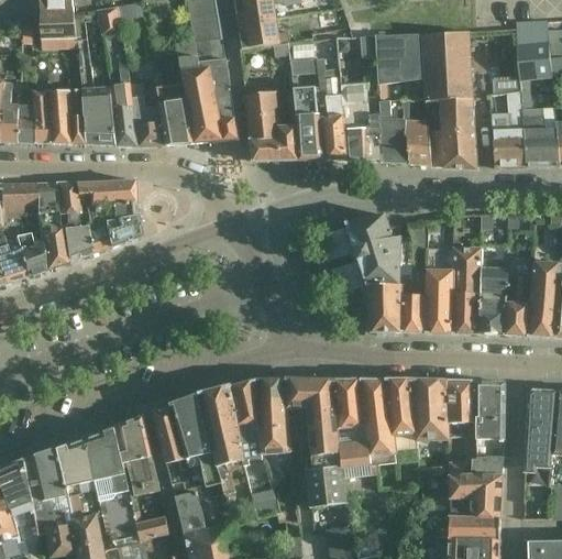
[(39,0),(40,10),(41,28),(41,39),(52,37),(67,37),(76,36),(75,15),(72,0),(39,0)]
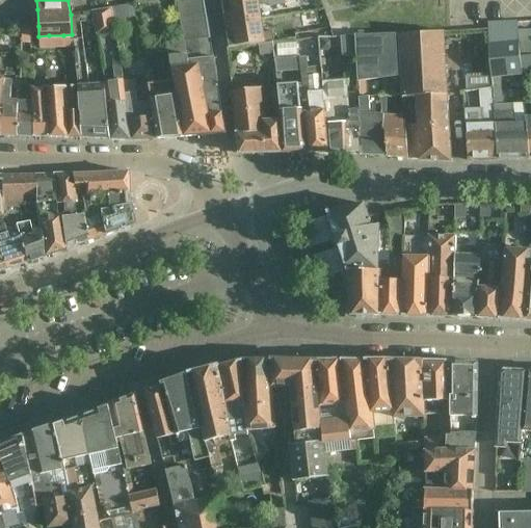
[(135,12),(133,0),(110,5),(114,18),(135,12)]
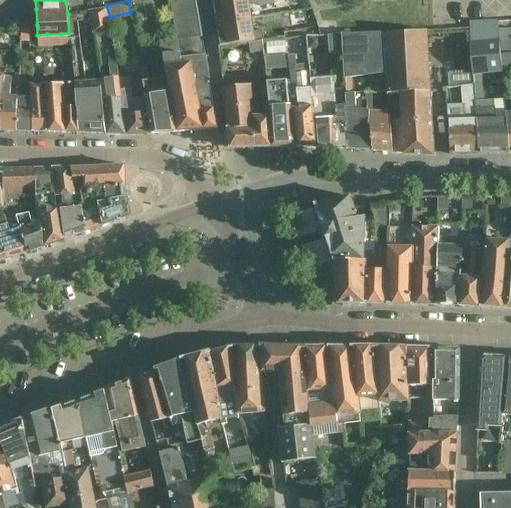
[(198,13),(195,0),(169,0),(172,16),(198,13)]
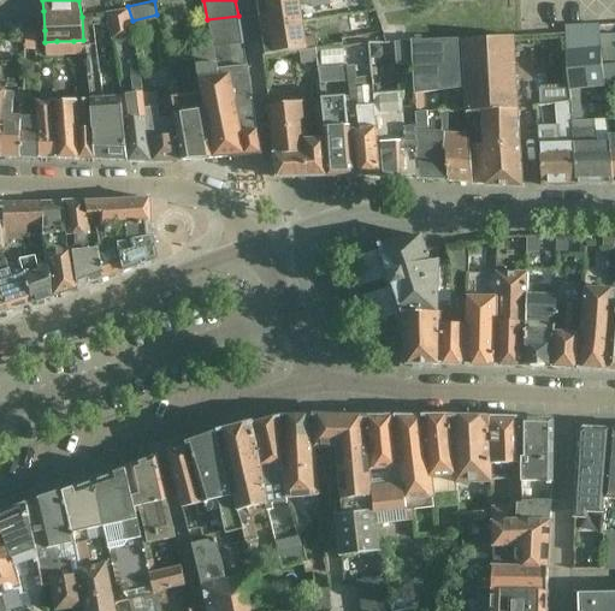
[(308,3),(307,0),(256,0),(260,25),(301,18),(300,4),(308,3)]
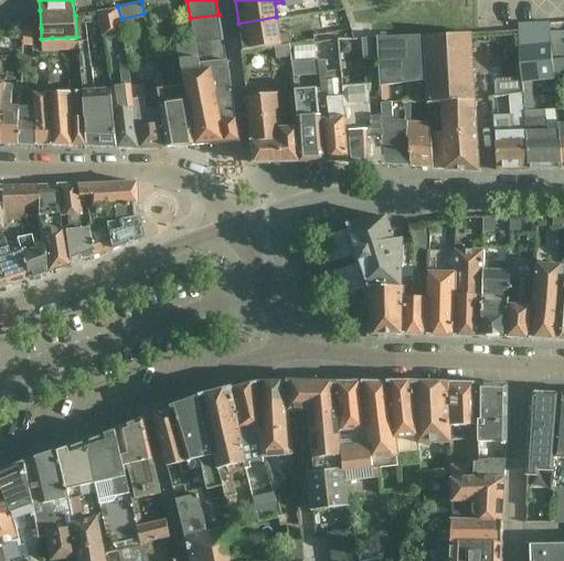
[(121,19),(117,6),(97,10),(102,34),(123,30),(121,19)]
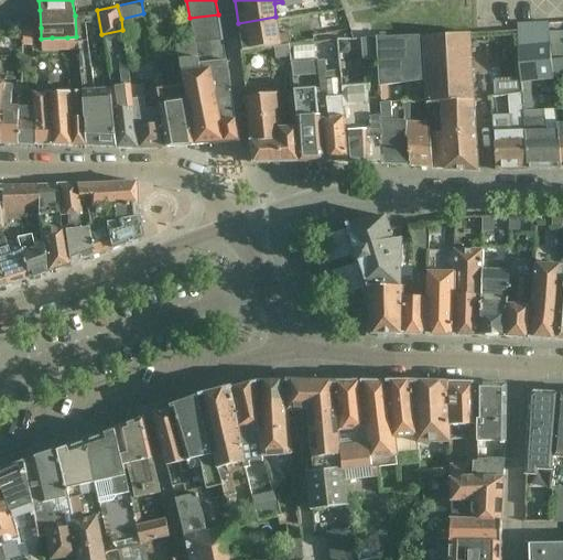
[(88,23),(85,13),(75,15),(76,36),(77,46),(79,65),(83,88),(86,142),(116,143),(110,87),(93,87),(90,64),(89,64),(83,24),(88,23)]
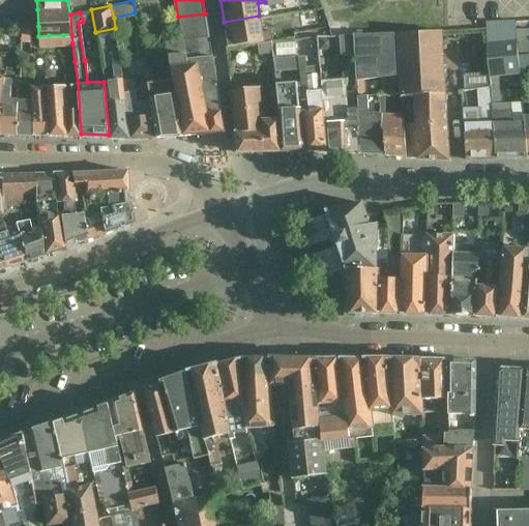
[(208,35),(205,13),(178,17),(181,39),(208,35)]
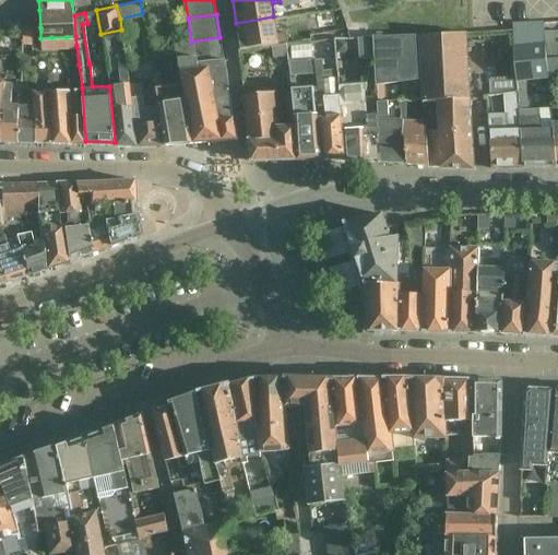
[(276,33),(273,16),(236,23),(239,47),(264,43),(285,40),(284,32),(276,33)]
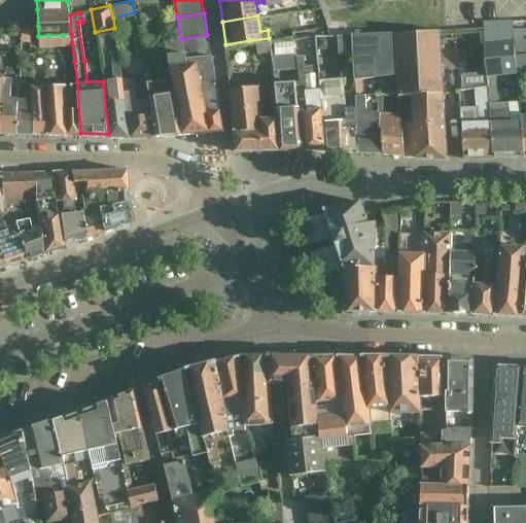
[(512,28),(512,19),(482,20),(483,26),(486,84),(492,154),(523,154),(520,118),(518,98),(496,99),(494,73),(515,71),(512,28)]
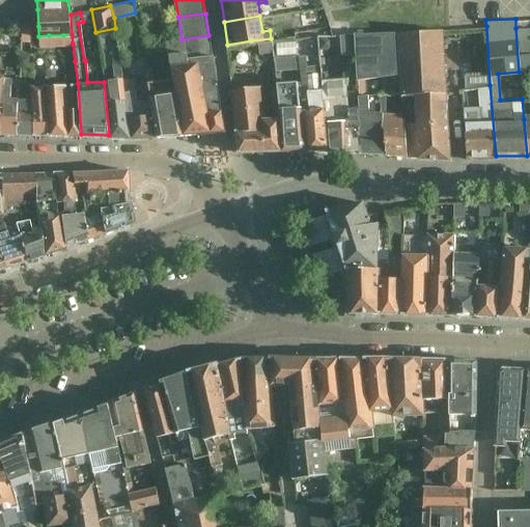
[(529,26),(515,28),(519,72),(529,70),(529,26)]
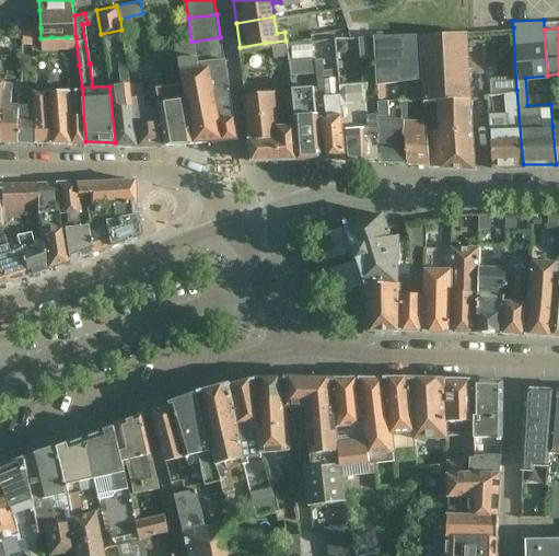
[(468,94),(464,31),(419,33),(420,55),(423,100),(437,100),(438,128),(426,129),(428,163),(428,164),(443,164),(454,165),(474,166),(468,94)]
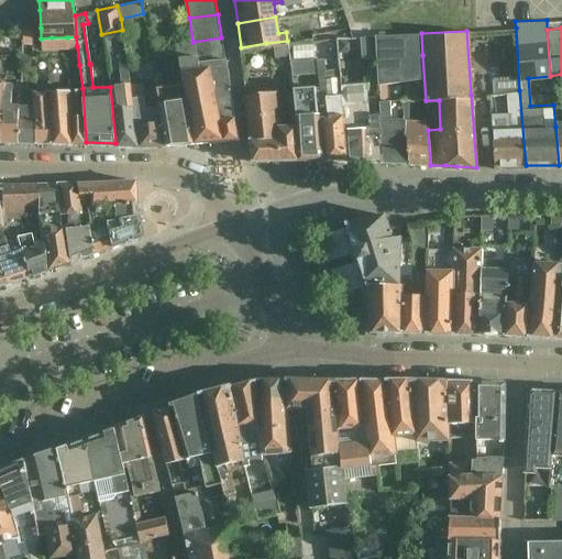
[(420,97),(418,33),(393,34),(375,34),(376,83),(385,81),(387,99),(379,99),(377,99),(378,110),(382,161),(409,162),(408,135),(406,135),(406,118),(404,118),(401,99),(420,97)]
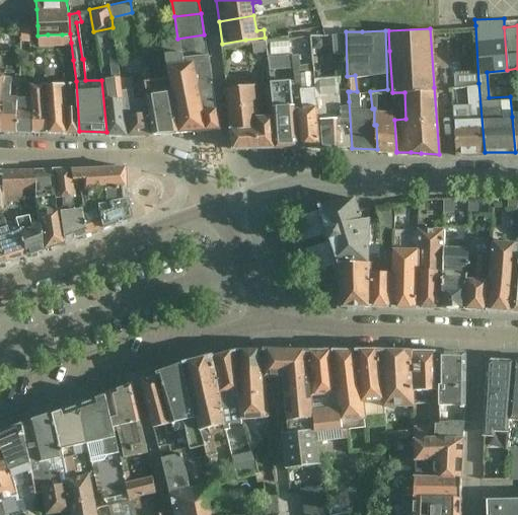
[(71,43),(70,33),(62,34),(62,43),(71,43)]
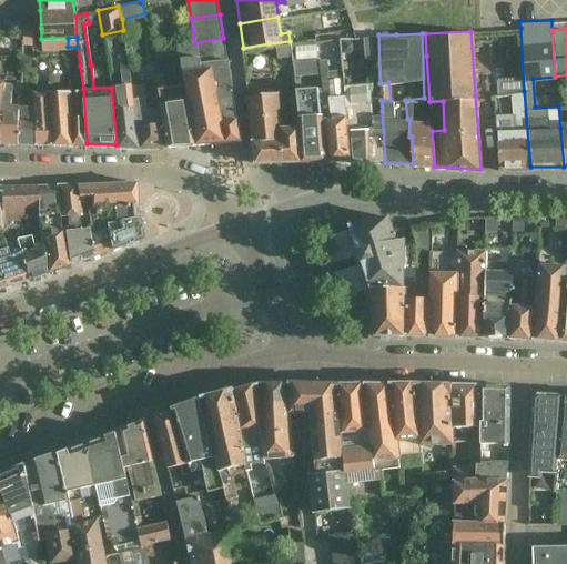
[(365,37),(340,37),(342,68),(344,96),(350,160),(385,162),(382,111),(381,100),(383,100),(383,96),(371,97),(365,37)]
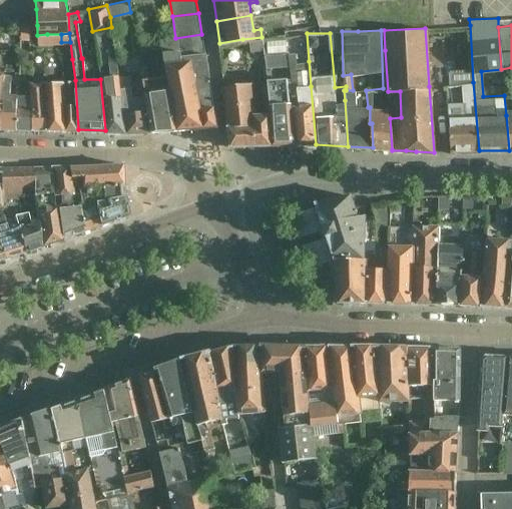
[(47,43),(47,34),(37,35),(37,43),(47,43)]
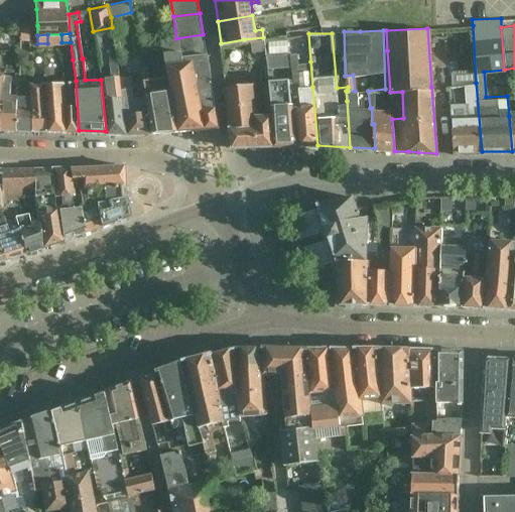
[(61,42),(61,34),(47,34),(47,43),(61,42)]
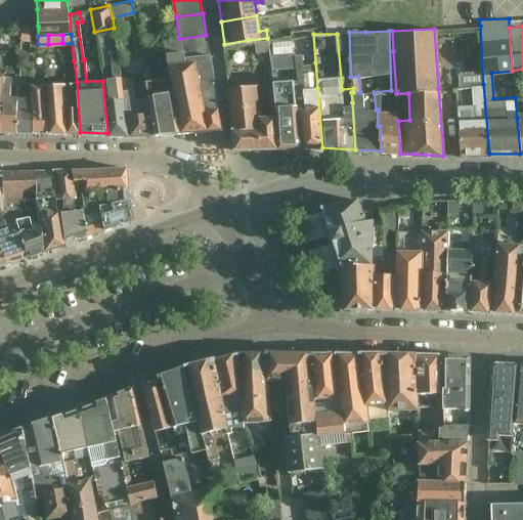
[(209,54),(206,35),(179,39),(163,42),(171,80),(181,132),(221,128),(218,109),(210,53),(209,54)]
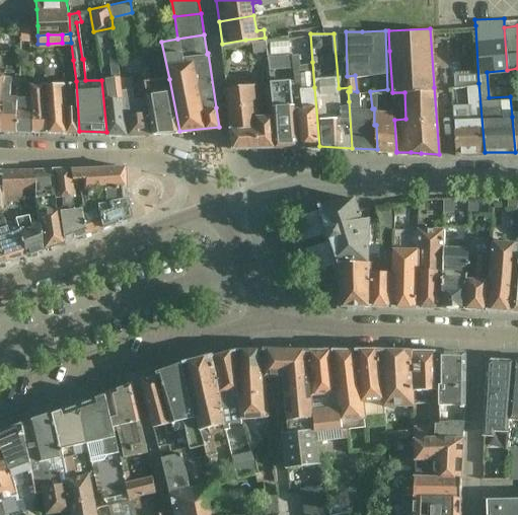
[(289,51),(288,35),(265,38),(266,53),(285,51),(289,51)]
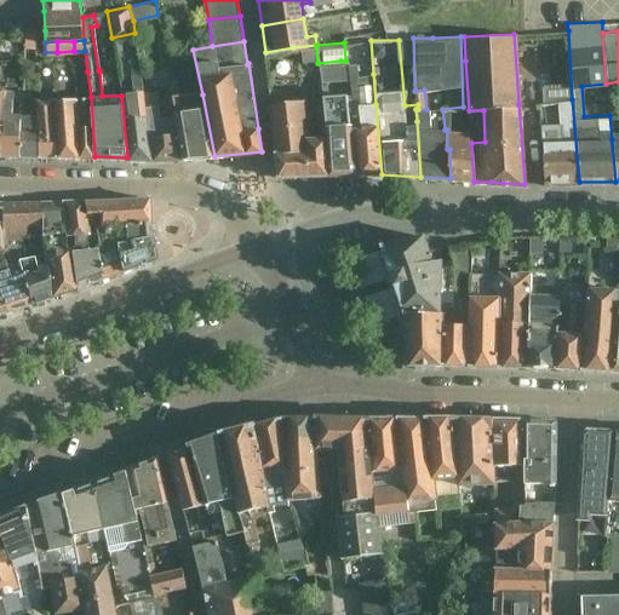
[(347,105),(340,61),(317,63),(319,76),(320,86),(328,174),(359,173),(353,127),(348,127),(347,105)]
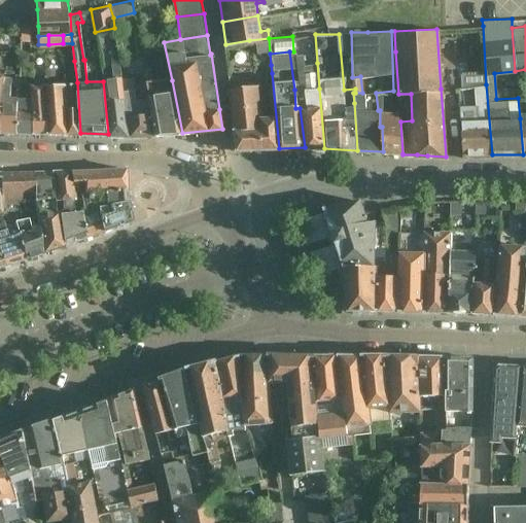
[(304,64),(302,54),(295,54),(299,82),(304,82),(305,90),(306,108),(300,108),(305,147),(324,148),(319,89),(317,63),(304,64)]
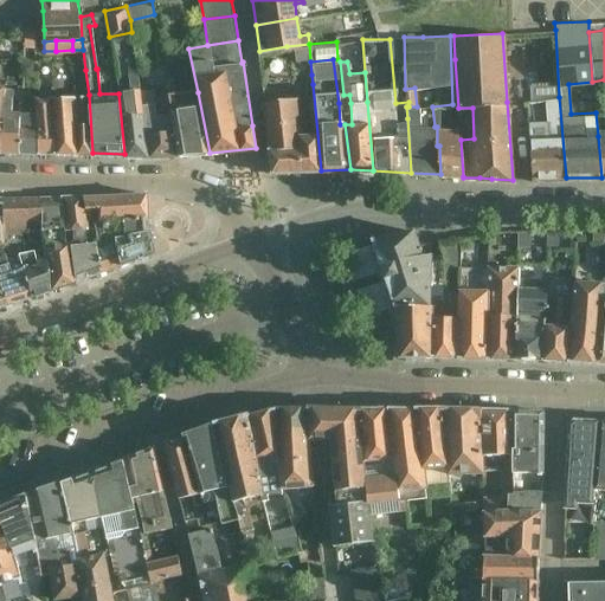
[(118,91),(118,94),(124,154),(124,155),(148,156),(141,103),(140,89),(139,72),(128,73),(130,90),(118,91)]
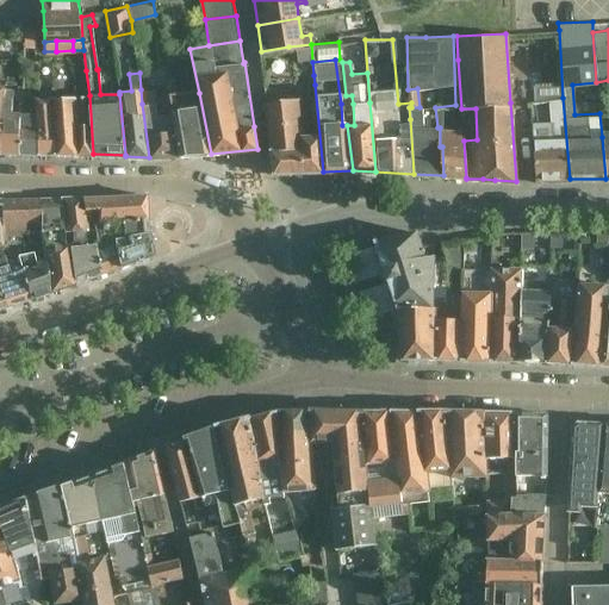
[(0,137),(2,112),(4,97),(11,98),(13,89),(4,88),(5,76),(0,75),(0,137)]
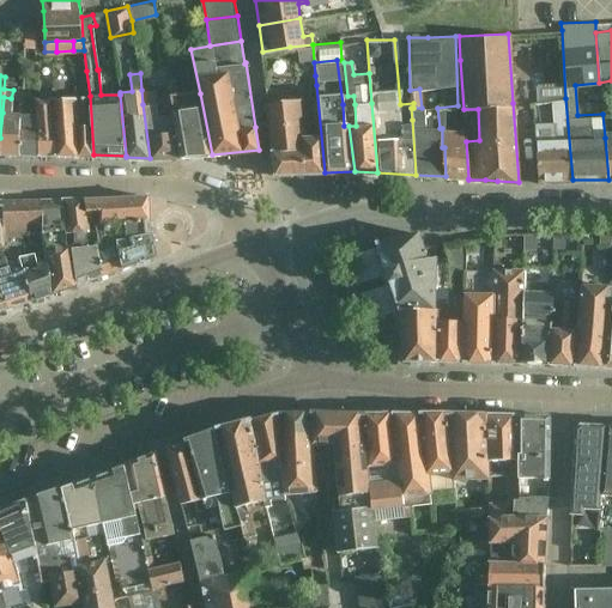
[(272,150),(276,172),(325,172),(316,85),(296,87),(297,97),(265,103),(272,150)]
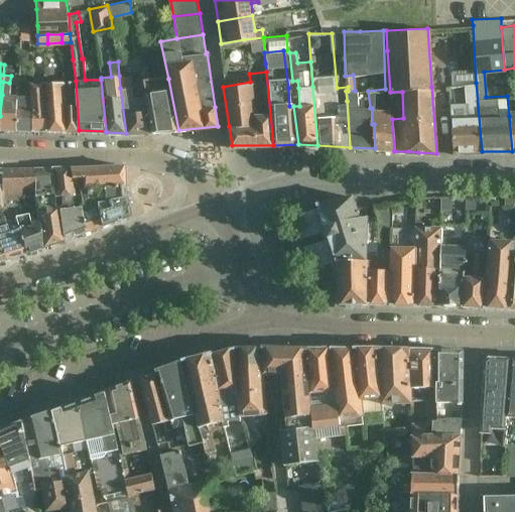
[(19,77),(11,76),(9,83),(3,82),(2,95),(0,116),(0,128),(16,129),(16,96),(19,77)]
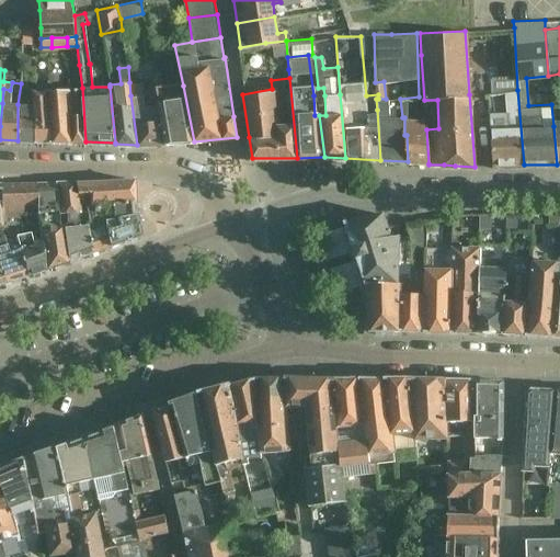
[(194,141),(183,86),(156,88),(158,104),(164,144),(194,141)]
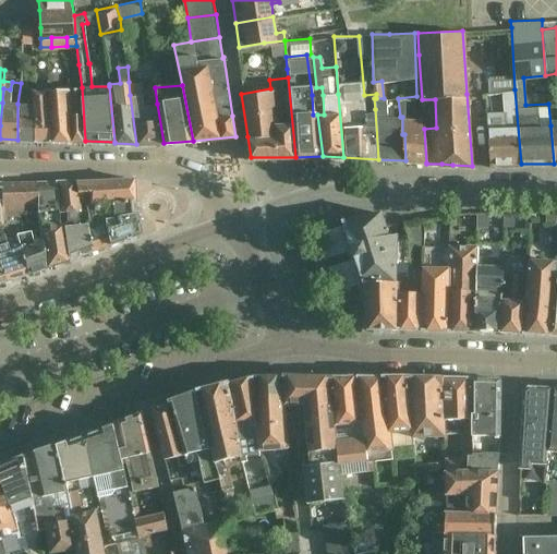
[(85,141),(82,87),(68,89),(72,141),(85,141)]
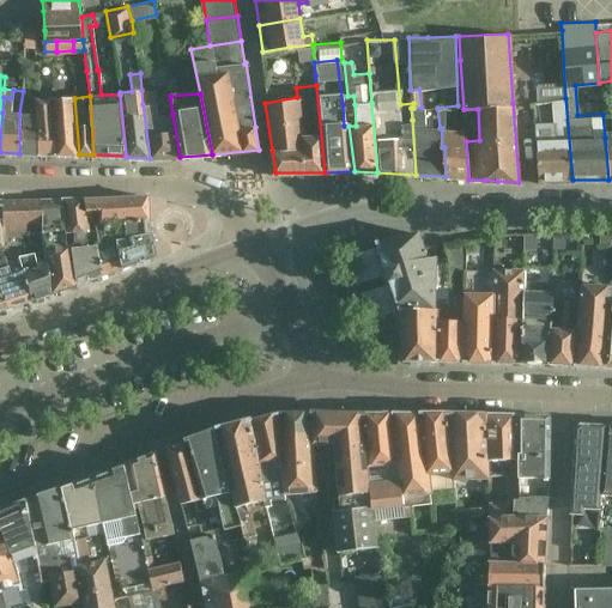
[(36,98),(36,114),(38,153),(58,153),(54,99),(36,98)]
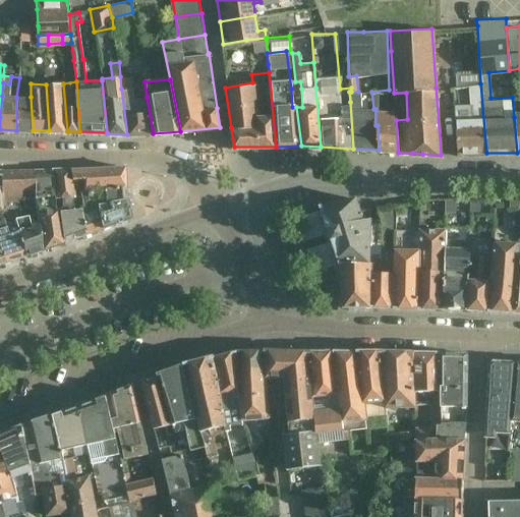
[(67,131),(63,83),(46,84),(49,130),(67,131)]
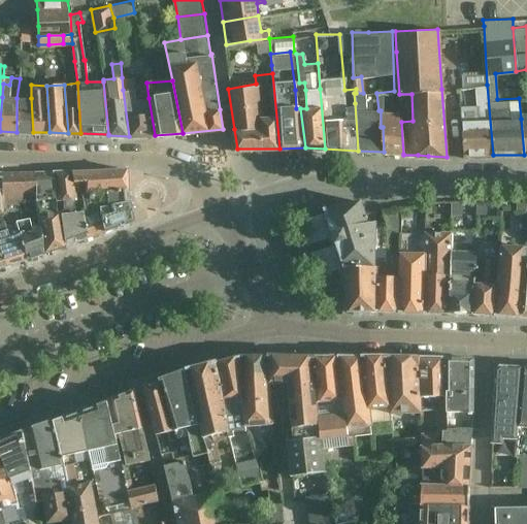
[(493,155),(487,85),(474,86),(478,120),(460,121),(463,156),(493,155)]
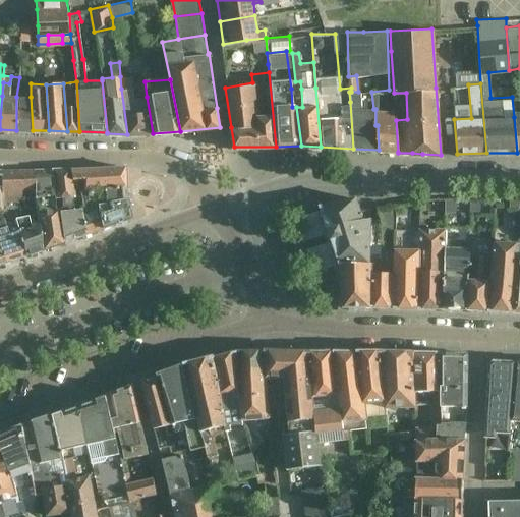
[(133,99),(132,88),(121,89),(127,134),(153,133),(147,97),(133,99)]
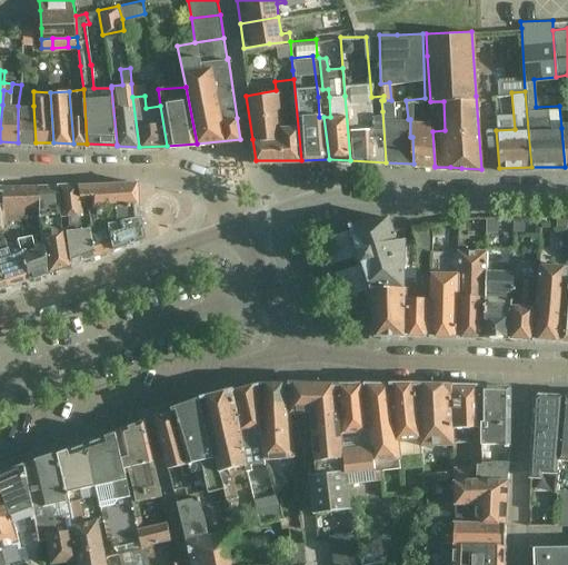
[(36,142),(33,106),(18,106),(18,142),(36,142)]
